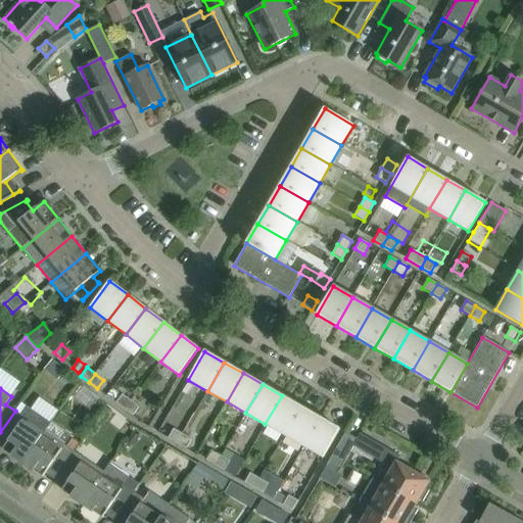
[(124,409),(131,400),(123,394),(115,402),(124,409)]
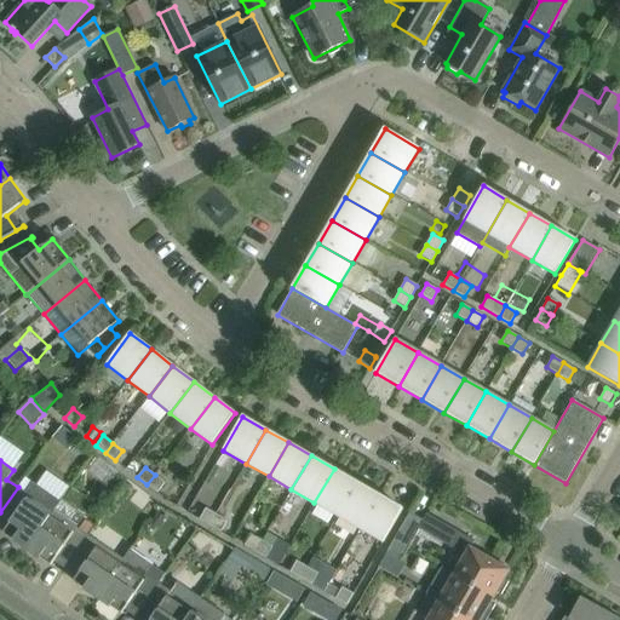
[(337,516),(356,482),(334,469),(314,503),(337,516)]
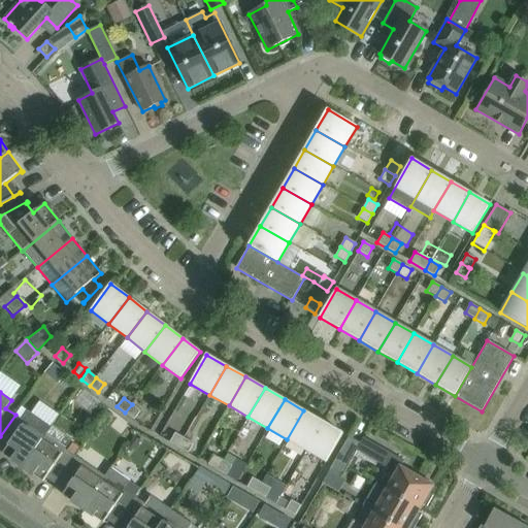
[(140,410),(132,404),(125,413),(134,420),(140,410)]
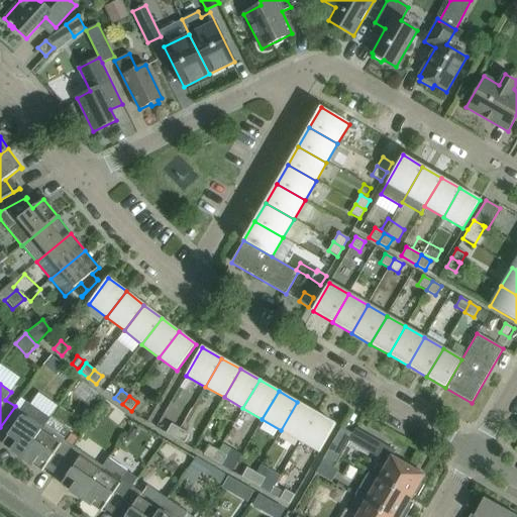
[(22,458),(44,426),(49,418),(25,401),(19,409),(15,406),(0,427),(0,436),(5,440),(2,444),(22,458)]
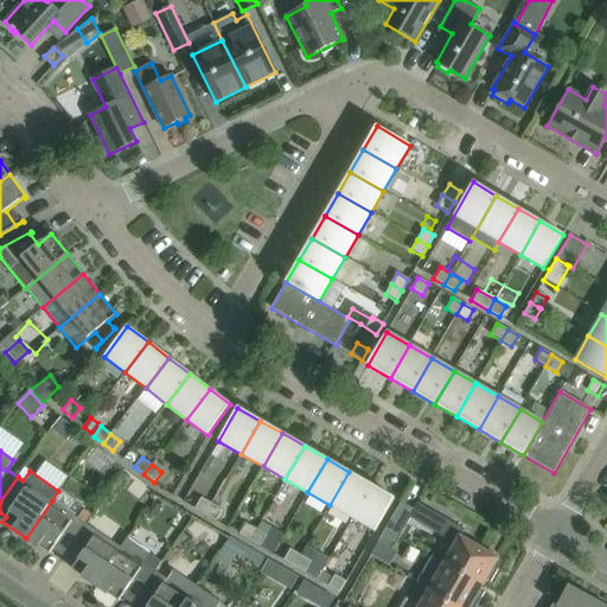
[(352,518),(371,485),(349,472),(330,505),(352,518)]
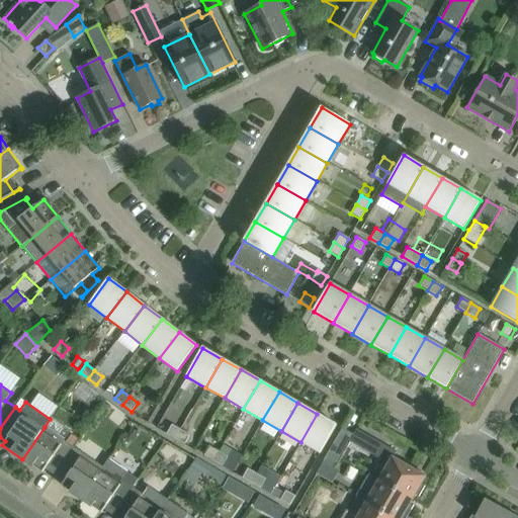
[(336,425),(317,414),(300,442),(320,453),(336,425)]
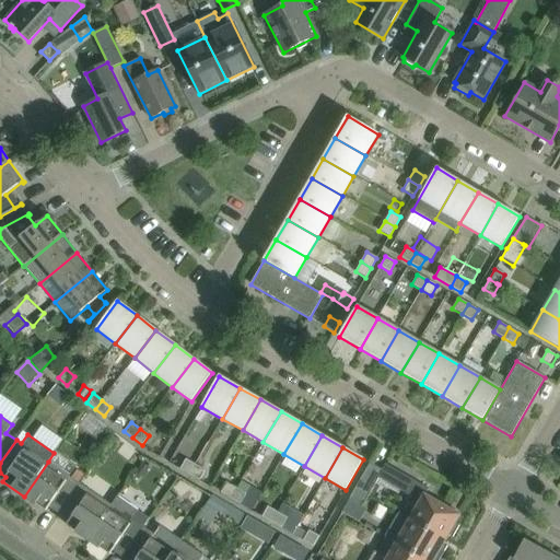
[(189,475),(196,465),(186,459),(179,469),(189,475)]
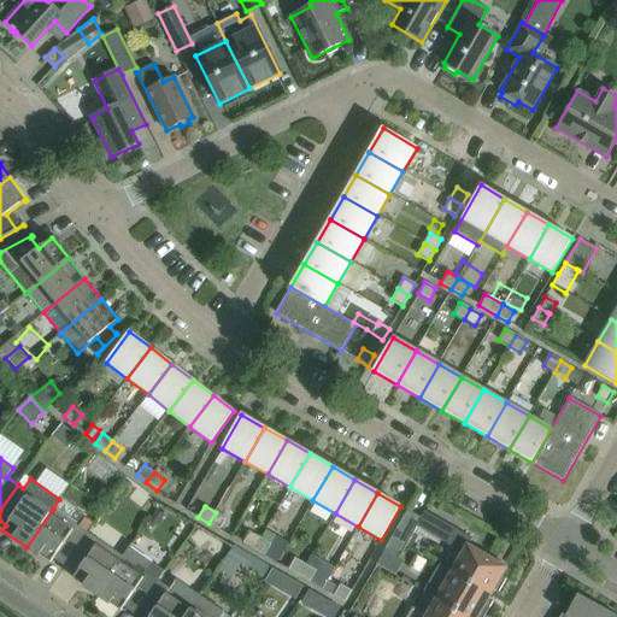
[(65,566),(88,533),(53,509),(27,547),(51,563),(53,558),(65,566)]
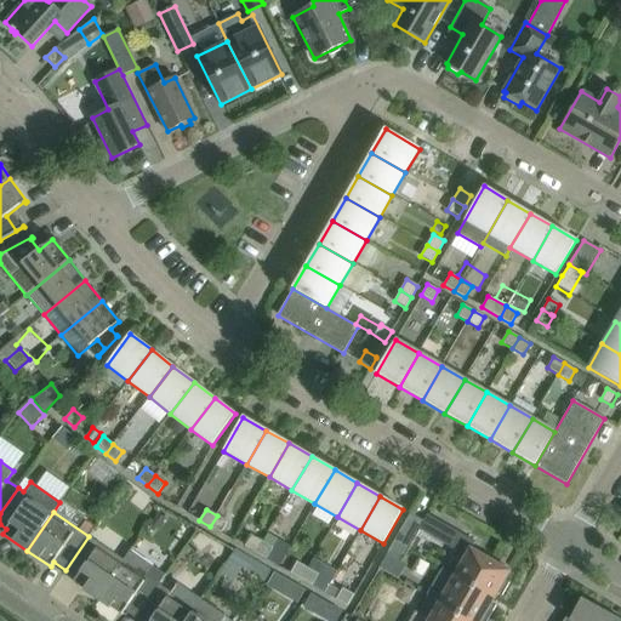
[(152,519),(151,523),(158,528),(165,518),(157,513),(152,519)]
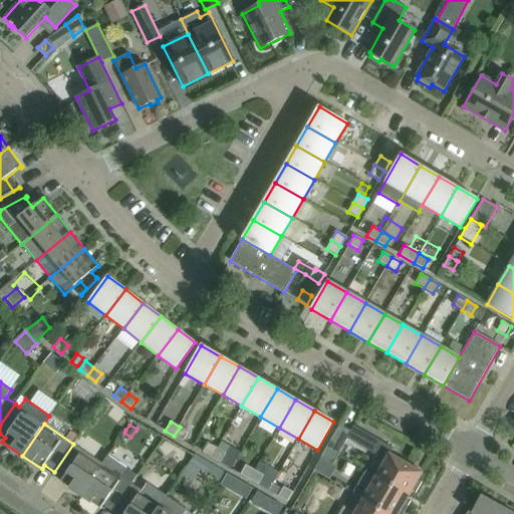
[(338,455),(347,439),(346,439),(350,432),(339,425),(326,448),(338,455)]
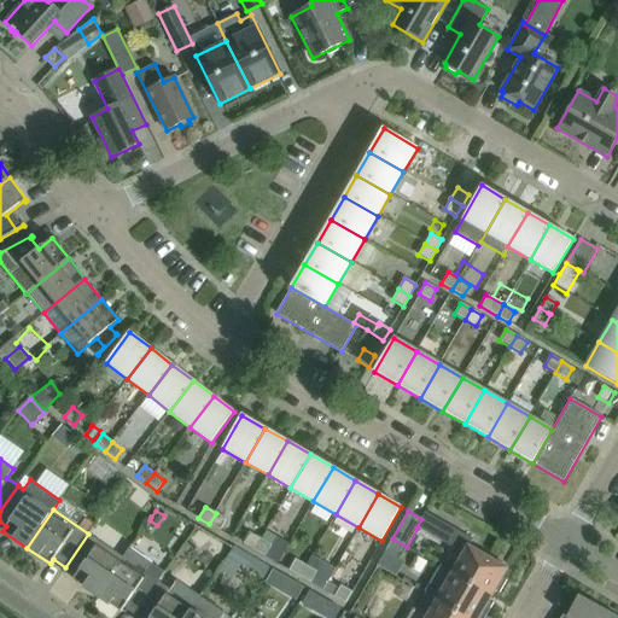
[(425,512),(421,519),(417,528),(418,528),(462,554),(452,572),(493,595),(508,569),(468,546),(473,540),(425,512)]
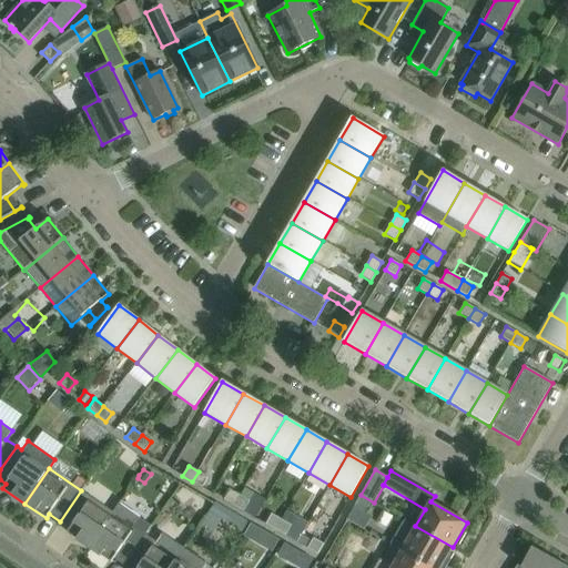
[(209,477),(199,472),(192,482),(202,487),(209,477)]
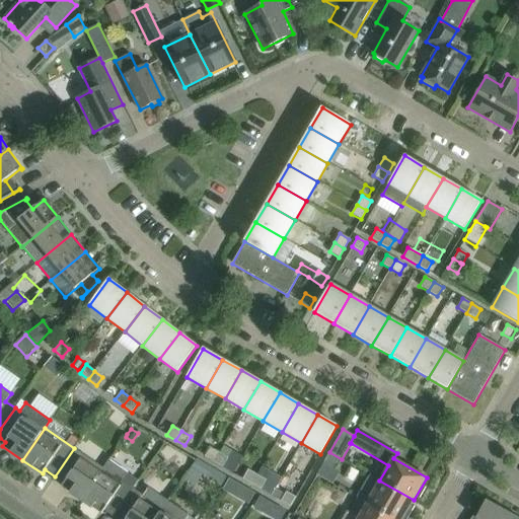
[(223,446),(219,452),(214,462),(233,473),(242,457),(223,446)]
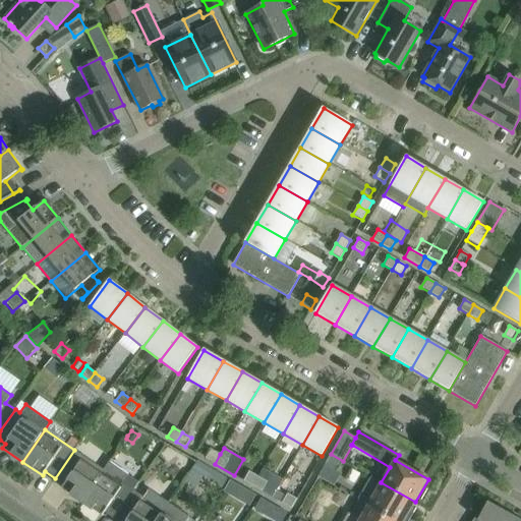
[(215,464),(220,454),(211,449),(206,458),(215,464)]
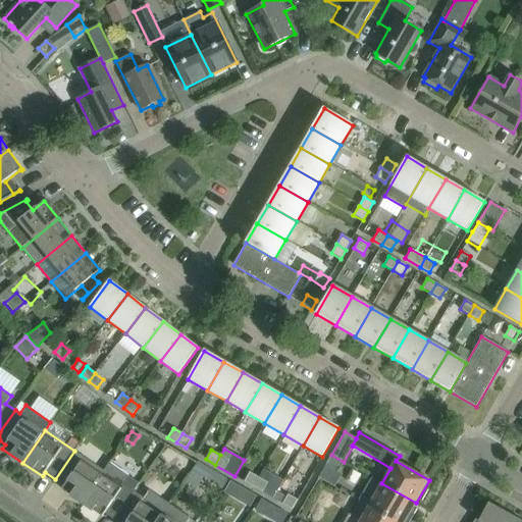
[(82,503),(109,463),(103,471),(74,451),(55,479),(64,485),(62,489),(82,503)]
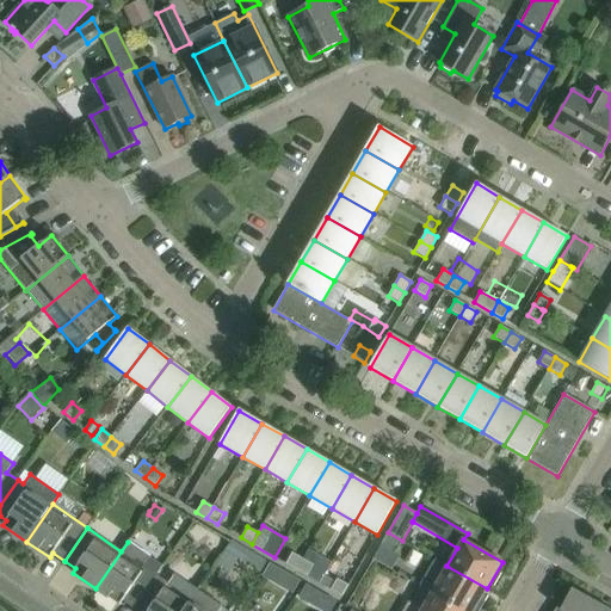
[(140,543),(162,557),(170,548),(146,532),(140,543)]
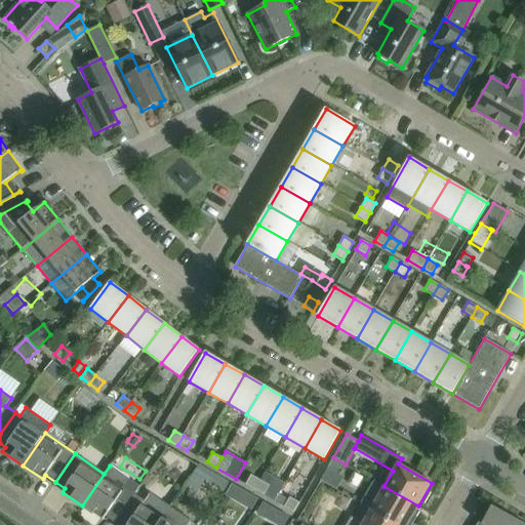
[(339,474),(346,465),(333,457),(327,468),(339,474)]
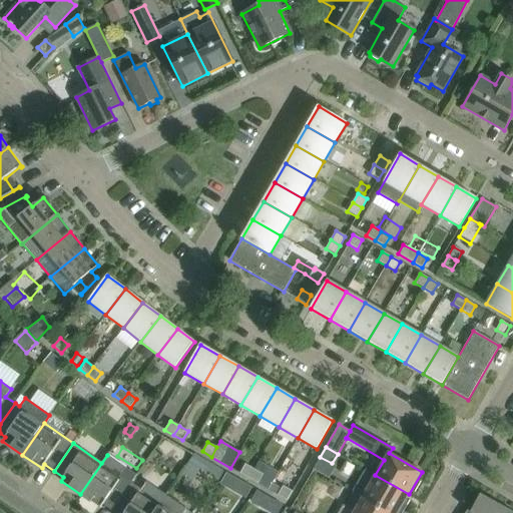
[(112,511),(131,483),(122,476),(127,469),(107,455),(80,494),(100,508),(102,504),(112,511)]
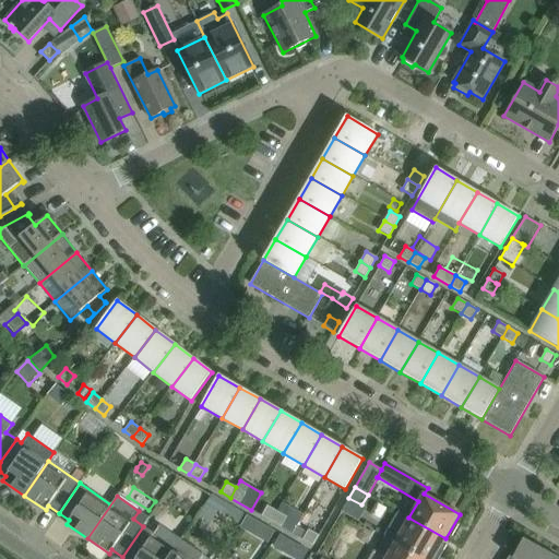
[(392,521),(400,506),(389,500),(381,514),(392,521)]
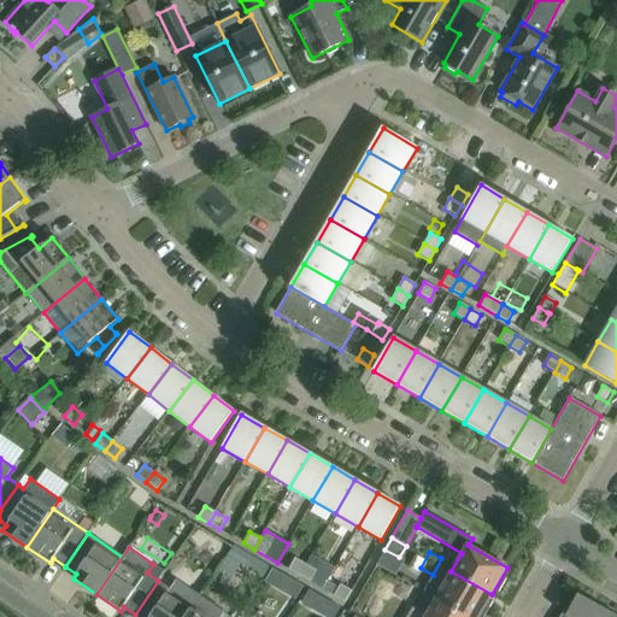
[(299,575),(306,564),(295,558),(288,569),(299,575)]
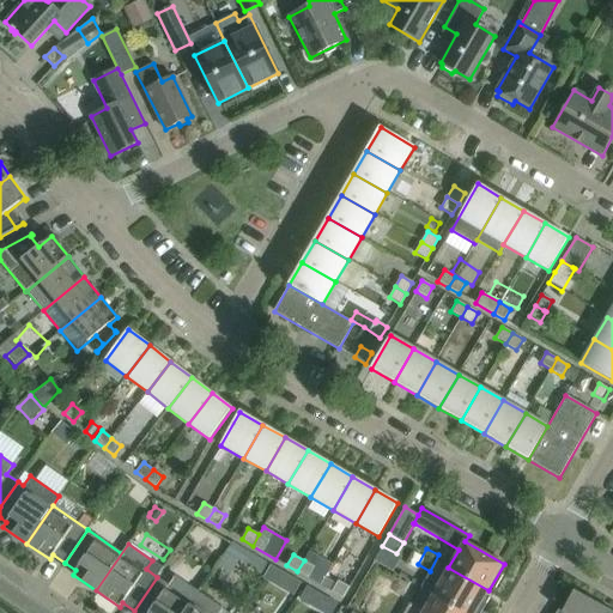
[(315,566),(304,560),(297,571),(308,578),(315,566)]
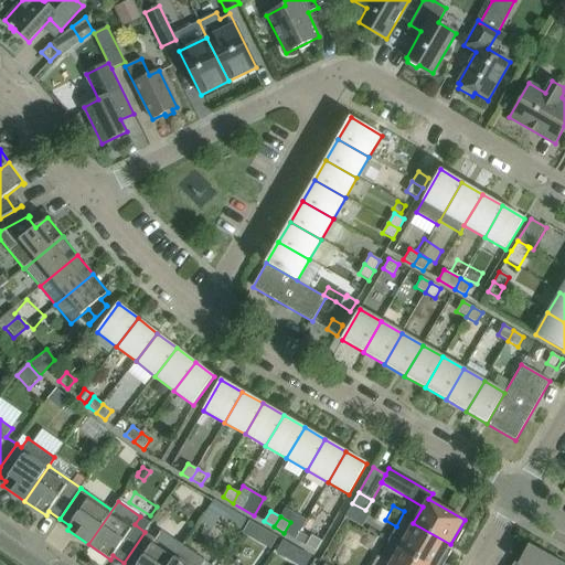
[(438,564),(450,544),(413,523),(403,518),(388,542),(398,548),(427,564),(438,564)]
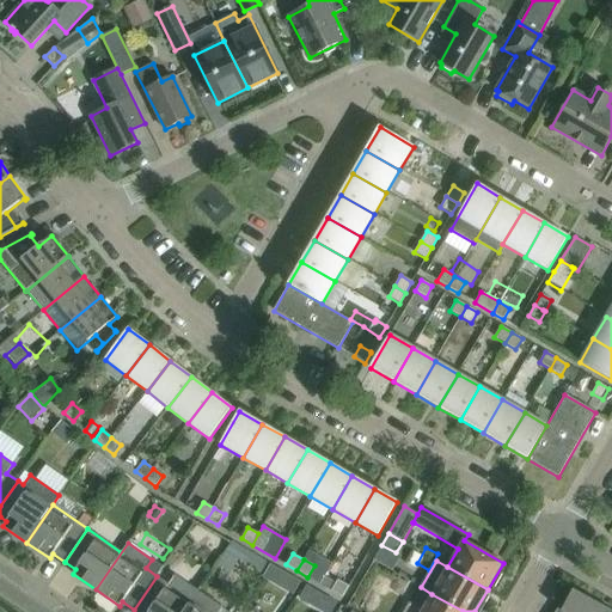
[(183,611),(199,591),(175,574),(167,583),(157,576),(134,610),(138,611),(183,611)]
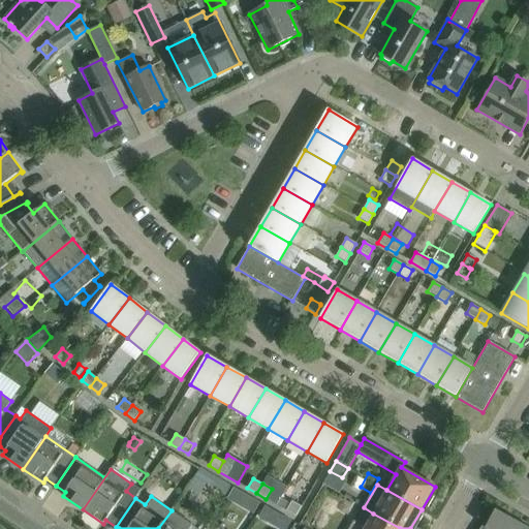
[(296,516),(302,506),(291,501),(286,510),(296,516)]
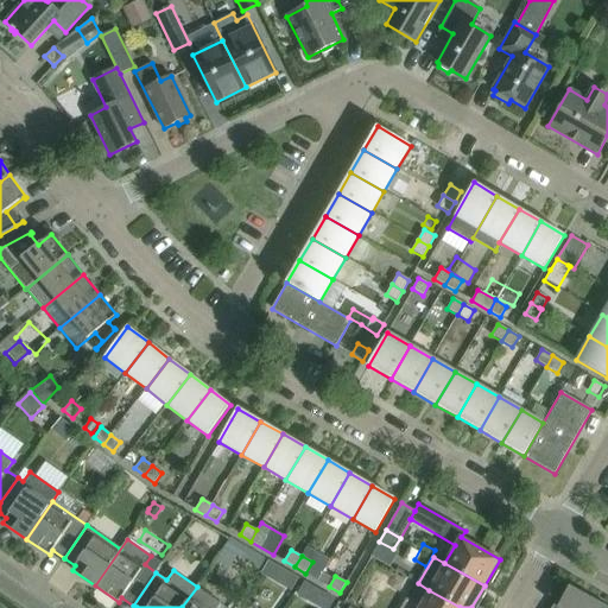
[(555,605),(551,607),(607,607),(607,606),(569,586),(558,607),(555,605)]
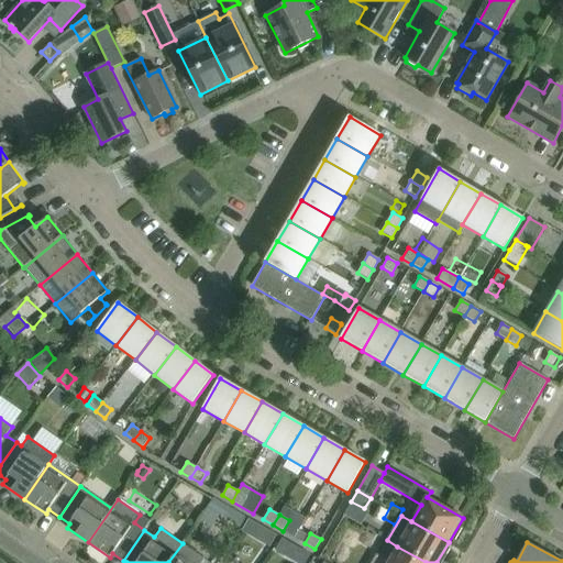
[(200,562),(203,558),(183,543),(168,562),(200,562)]
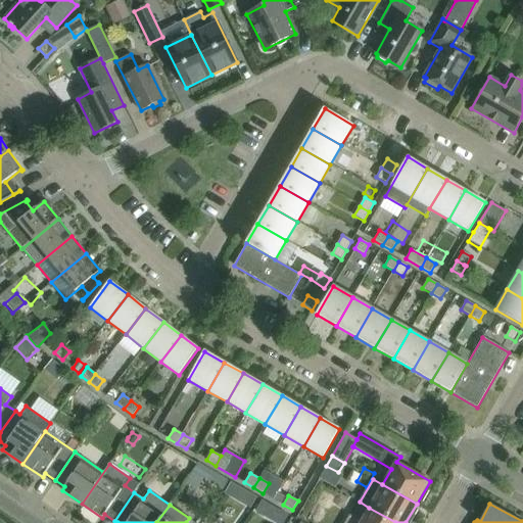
[(395,522),(369,508),(361,522),(349,515),(344,522),(395,522)]
